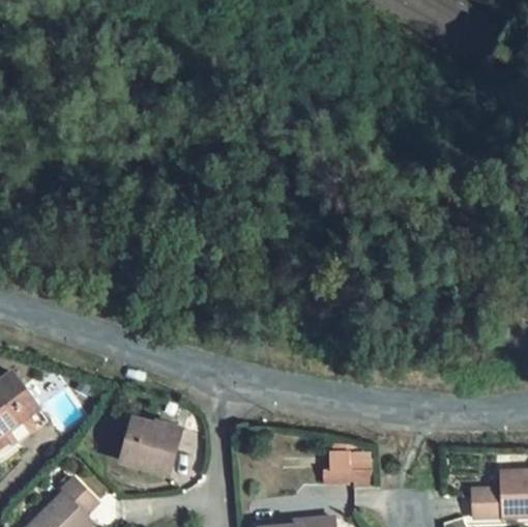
[(12,371),(0,379),(0,444),(7,439),(2,431),(37,407),(38,406),(12,371)]
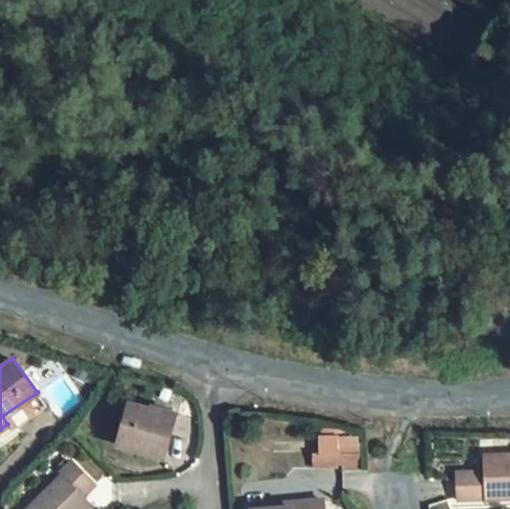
[(36,393),(2,416),(7,424),(0,429),(0,437),(46,407),(36,393)]
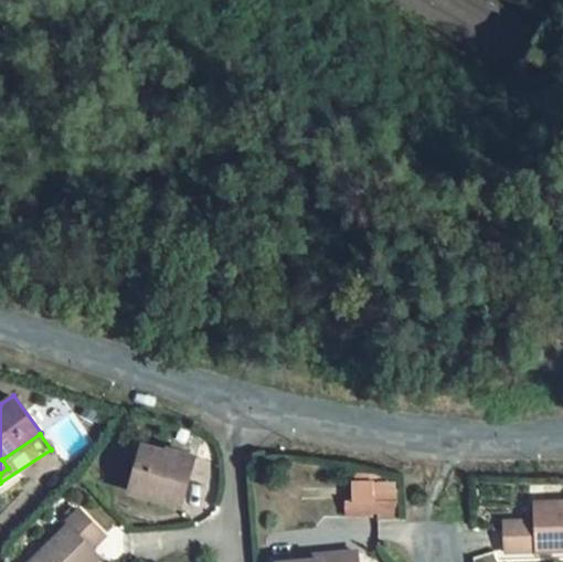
[(194,460),(139,445),(126,489),(181,505),(194,460)]
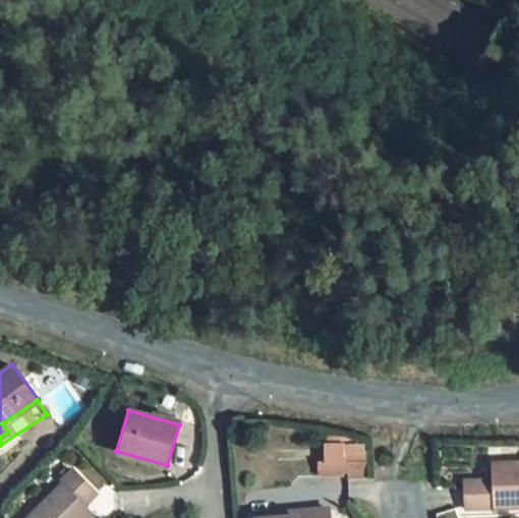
[(319,439),(318,473),(362,474),(363,440),(319,439)]
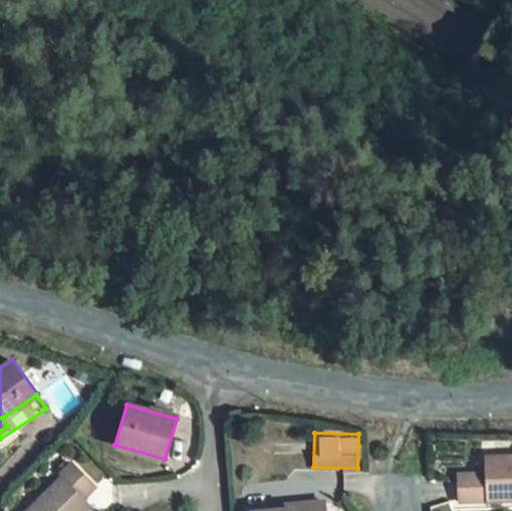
[(458,473),(459,500),(511,497),(511,455),(486,456),(486,472),(458,473)]
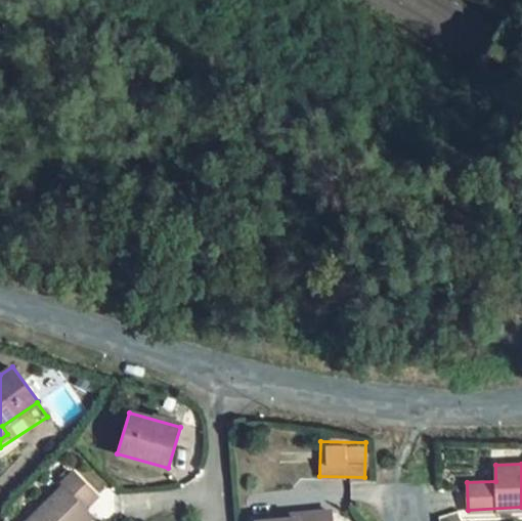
[(97,494),(73,470),(57,485),(60,486),(25,520),(85,520),(92,515),(83,507),(97,494)]
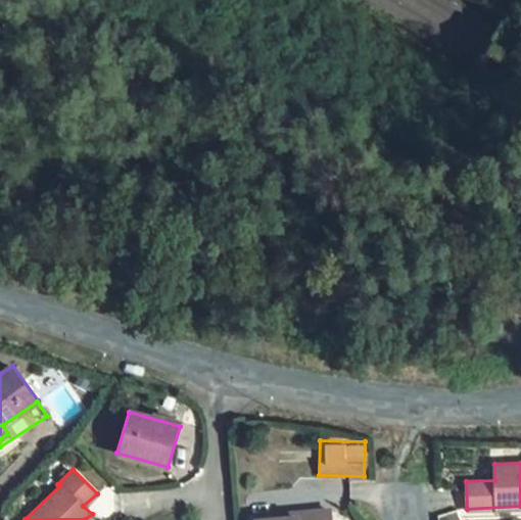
[(275,519),(261,519),(331,519),(330,509),(295,512),(295,517),(275,519)]
